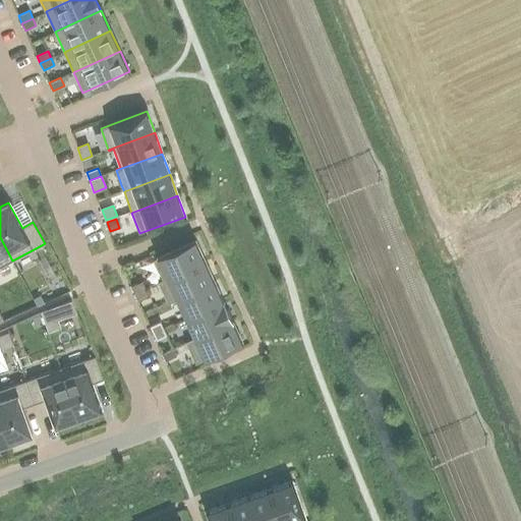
[(0,267),(12,261),(0,237),(0,267)]
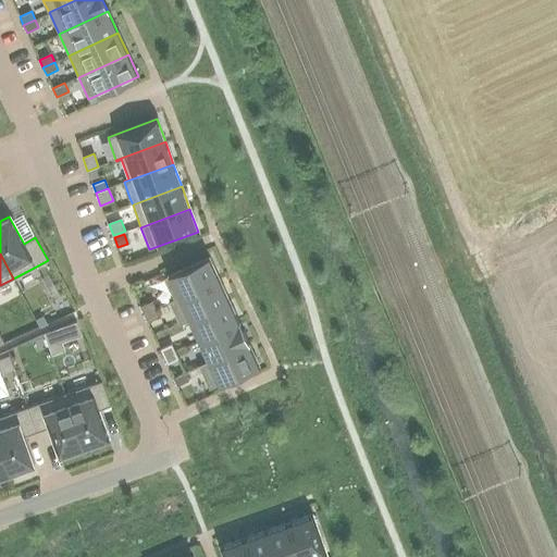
[(174,299),(219,279),(209,258),(164,277),(174,299)]
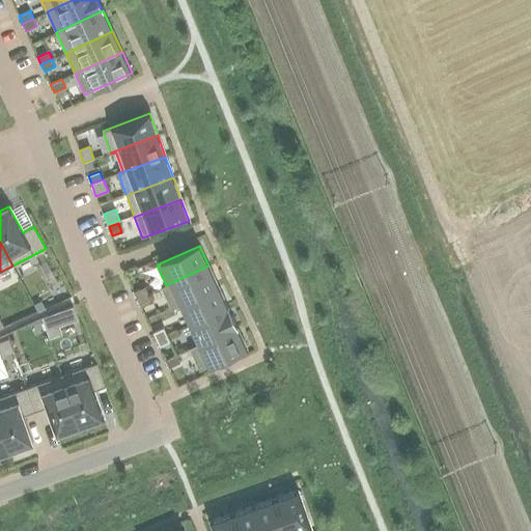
[(176,307),(175,306),(218,286),(208,266),(166,285),(162,287),(171,309),(176,307)]
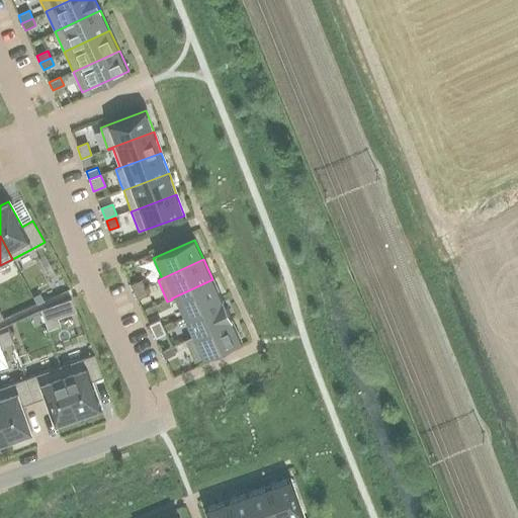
[(223,299),(212,279),(171,298),(172,299),(181,319),(223,299)]
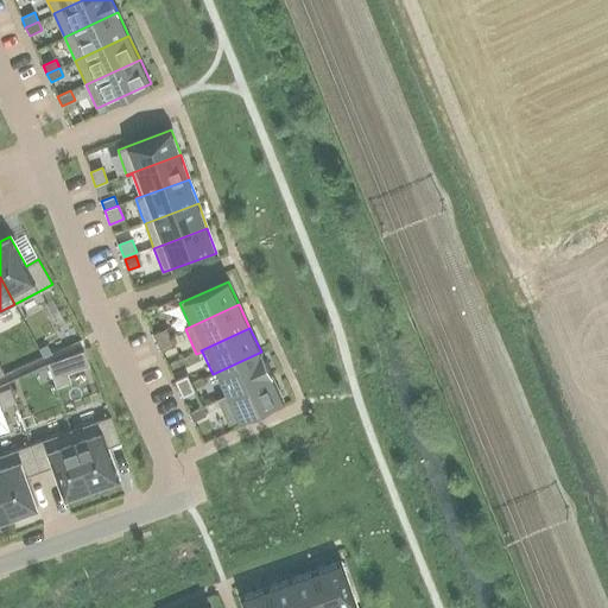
[(157,343),(170,337),(166,329),(153,335),(157,343)]
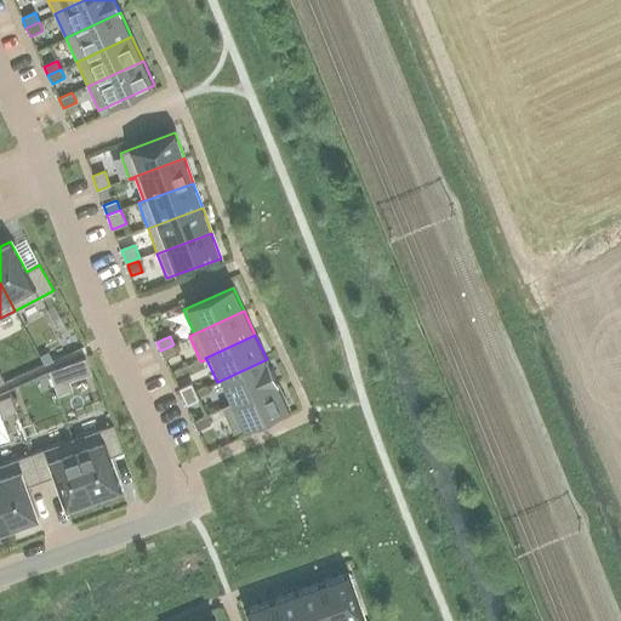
[(177,353),(174,345),(160,351),(165,359),(177,353)]
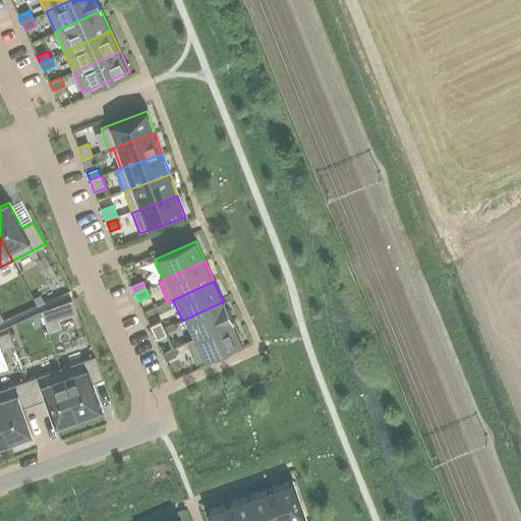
[(233,322),(224,301),(182,321),(190,340),(191,341),(233,322)]
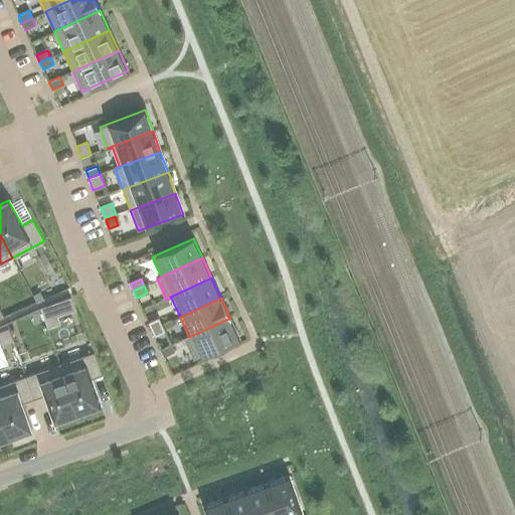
[(53,304),(40,309),(47,329),(60,325),(53,304)]
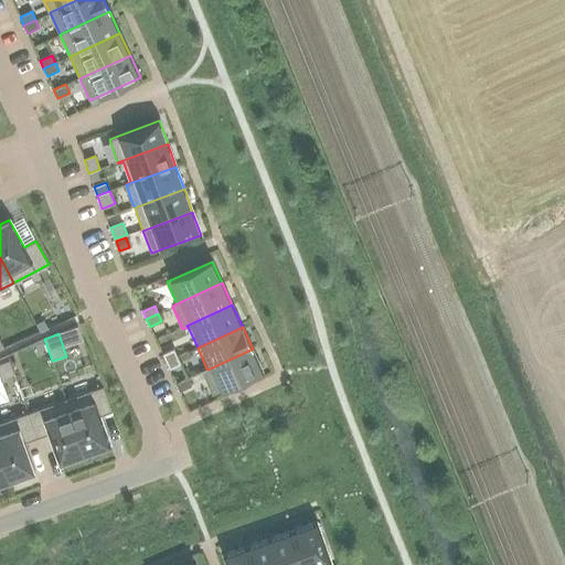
[(166,362),(178,356),(174,349),(162,354),(166,362)]
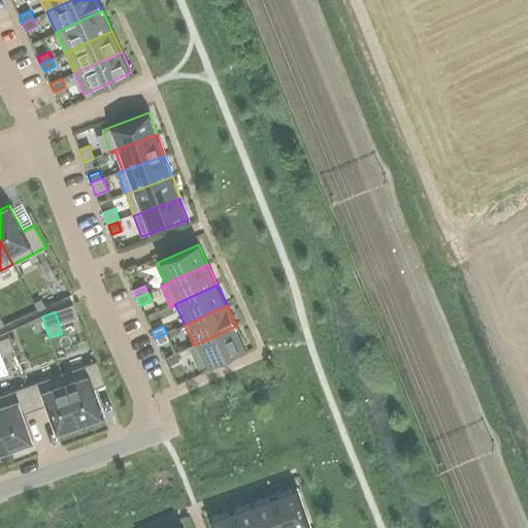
[(245,347),(236,326),(194,345),(193,344),(189,347),(198,368),(245,347)]
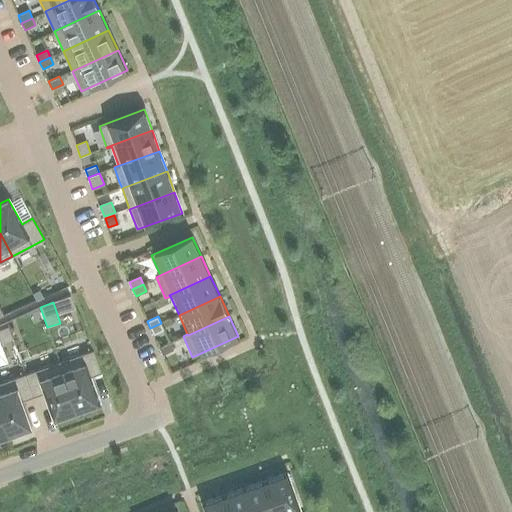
[(150,328),(154,335),(164,330),(161,323),(150,328)]
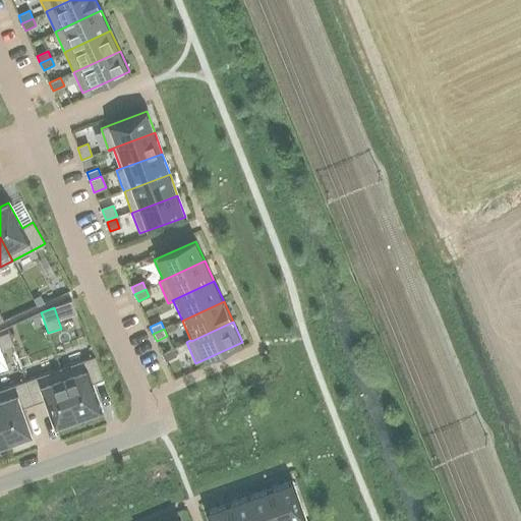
[(9,333),(0,336),(0,347),(1,349),(13,345),(9,333)]
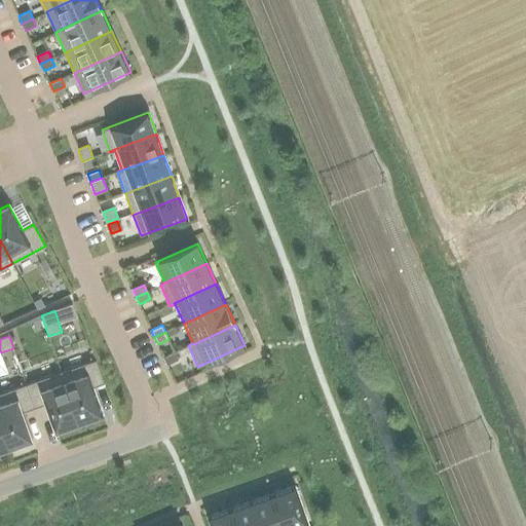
[(167,365),(179,360),(175,351),(163,357),(167,365)]
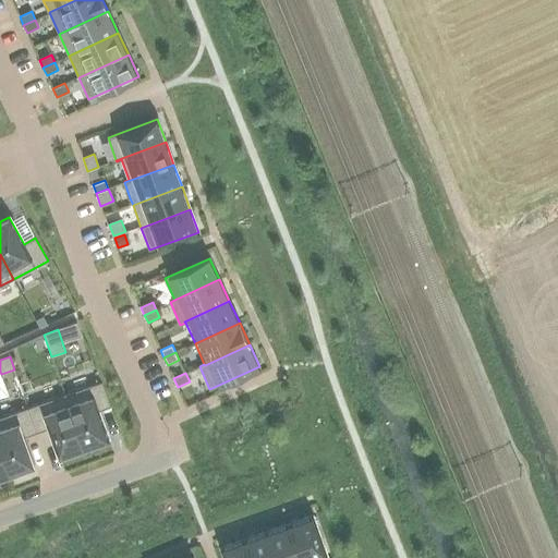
[(89,386),(65,395),(84,448),(108,439),(98,411),(111,405),(101,381),(89,386)]
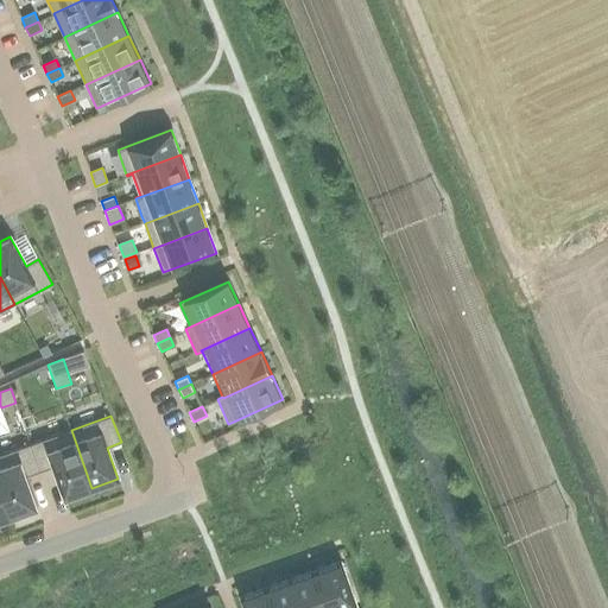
[(44,439),(31,444),(40,472),(54,467),(65,498),(92,488),(71,430),(44,439)]
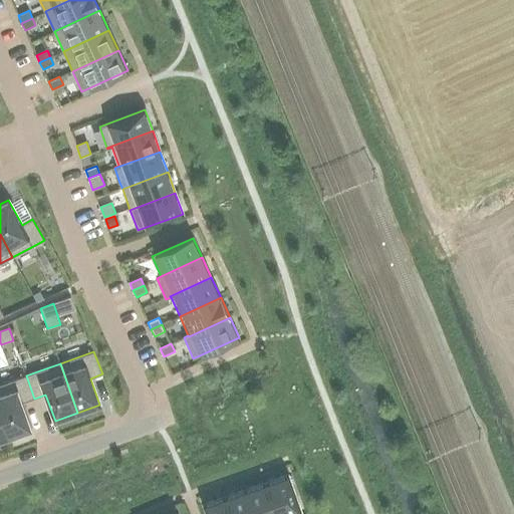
[(14,379),(0,384),(0,411),(9,437),(32,429),(22,403),(34,399),(26,375),(14,379)]
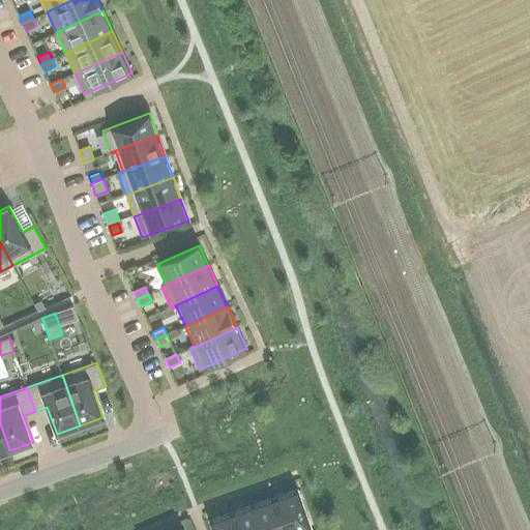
[(0,453),(9,450),(0,423),(0,453)]
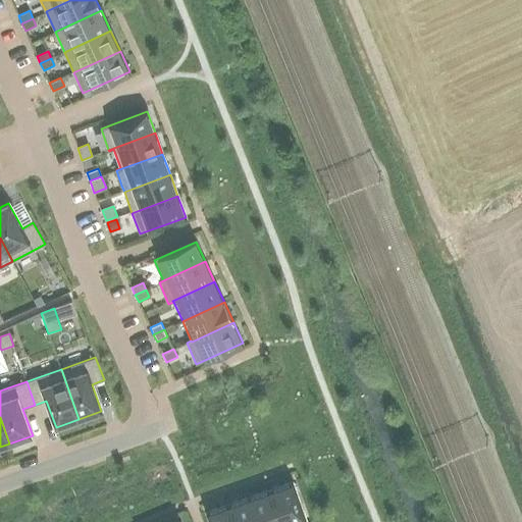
[(282,521),(306,521),(293,482),(271,489),(282,521)]
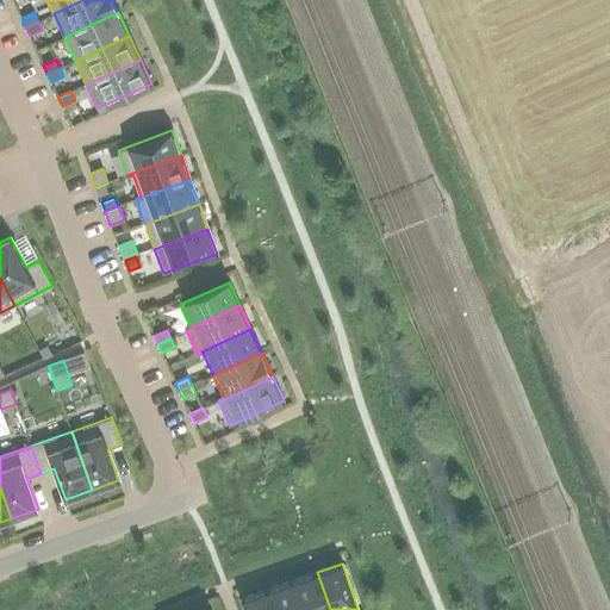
[(330,609),(317,572),(292,582),(302,609),(330,609)]
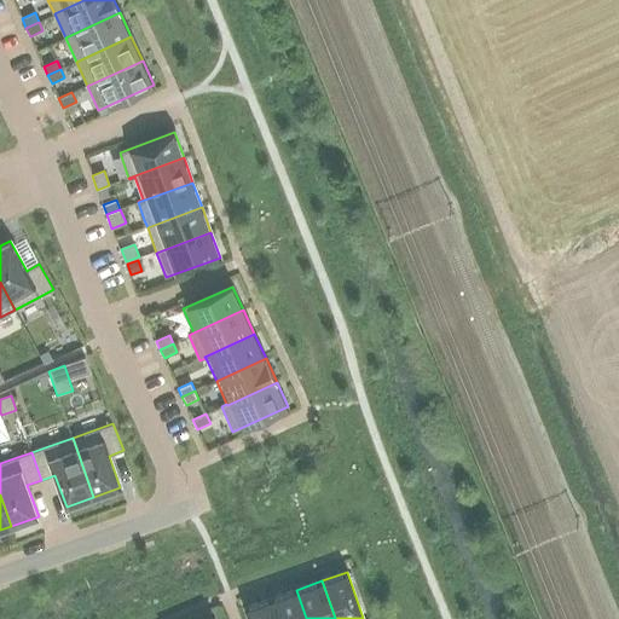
[(306,618),(296,590),(271,599),(278,618),(306,618)]
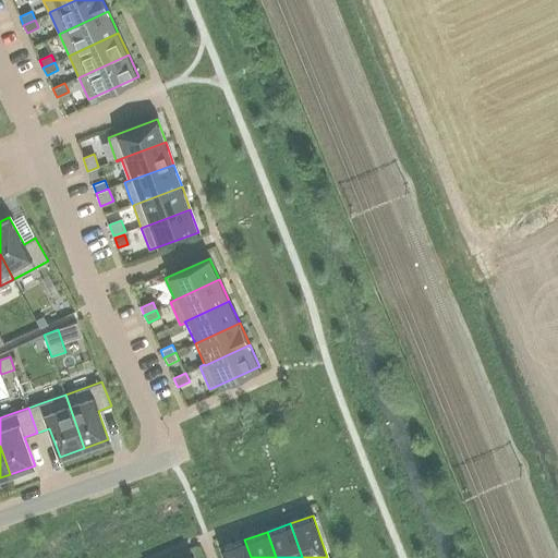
[(251,557),(244,540),(221,547),(225,557),(251,557)]
